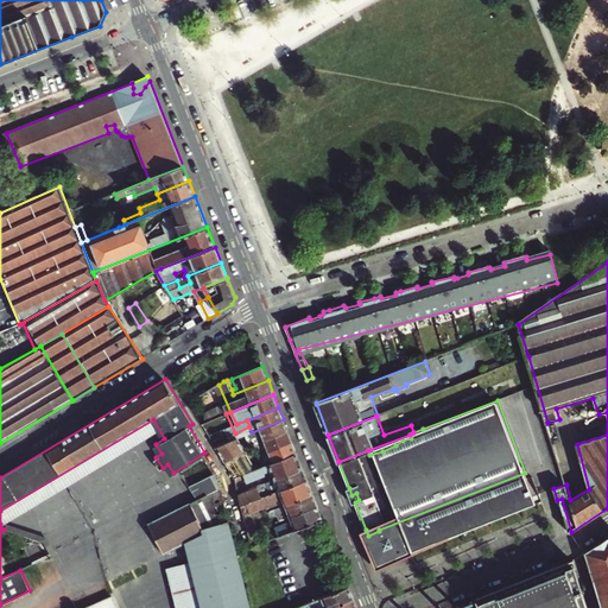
[(287,430),(284,419),(252,432),(251,434),(253,439),(264,435),(266,439),(287,430)]
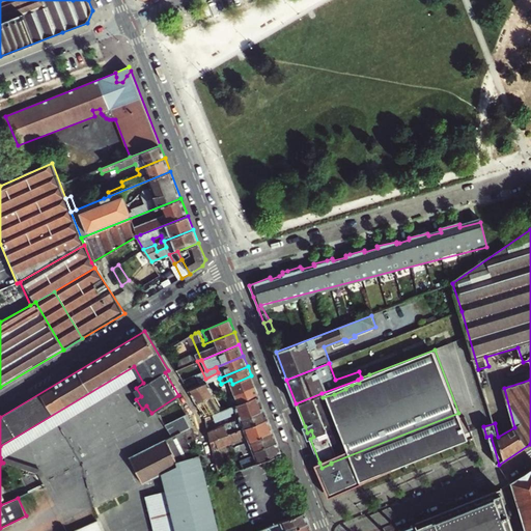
[(369,374),(366,368),(359,371),(361,378),(369,374)]
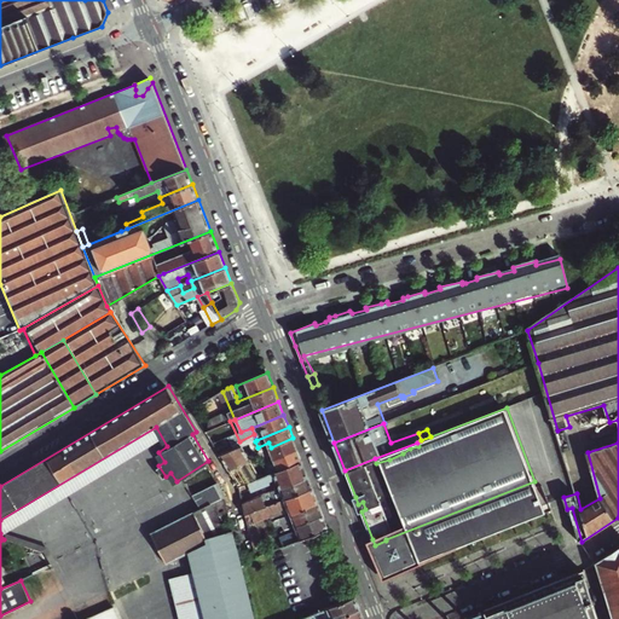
[(264,463),(298,450),(293,438),(271,447),(259,451),(261,457),(264,463)]
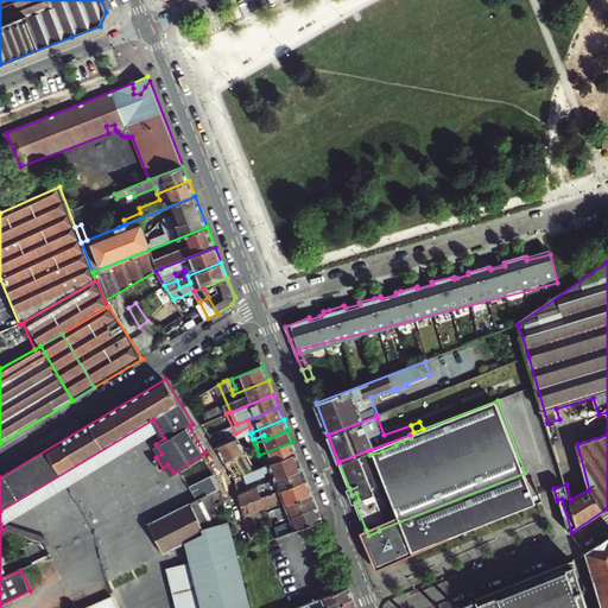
[(410,435),(368,450),(369,455),(382,451),(396,445),(403,441),(411,438),(410,435)]
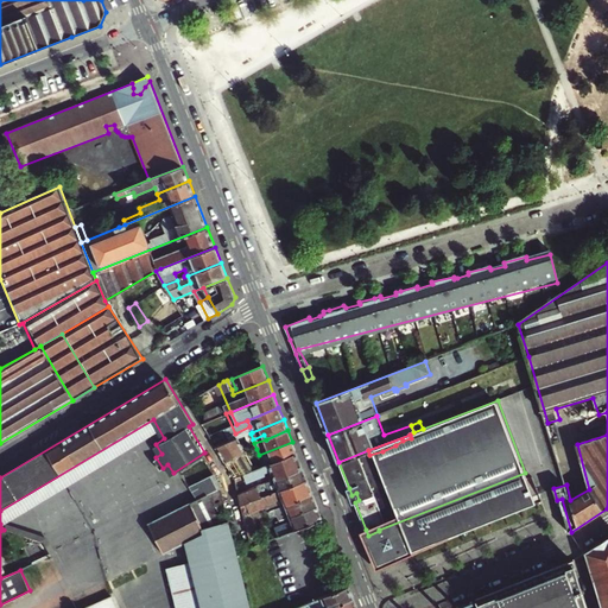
[(217,447),(226,462),(244,455),(234,439),(217,447)]
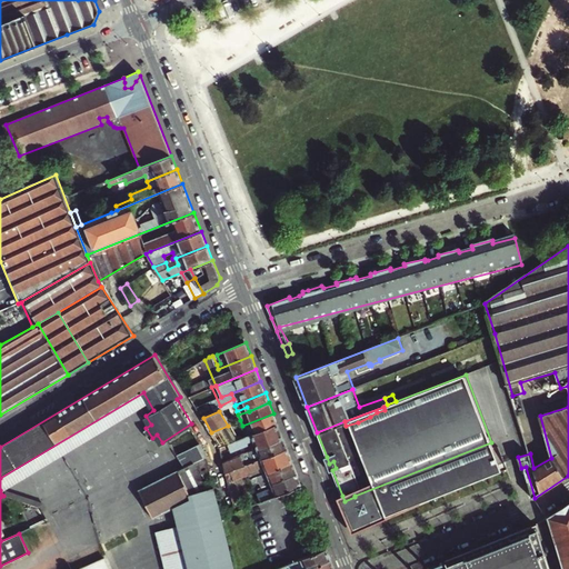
[(253,433),(278,423),(273,413),(242,426),(245,429),(246,432),(251,429),(253,433)]
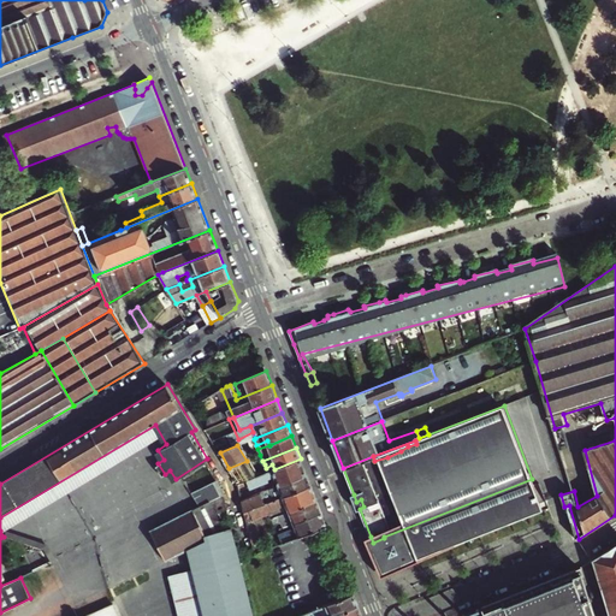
[(580,450),(566,452),(568,475),(579,475),(578,463),(581,462),(580,450)]
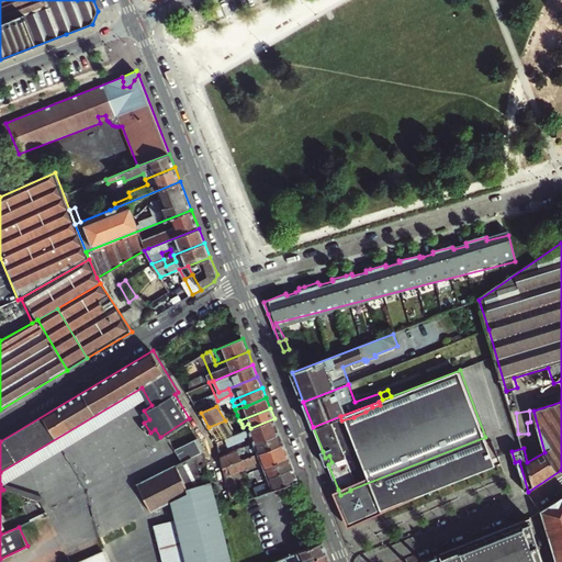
[(255,444),(280,434),(274,418),(250,428),(244,430),(217,441),(221,457),(237,450),(238,450),(235,444),(246,439),(246,437),(251,435),(255,444)]
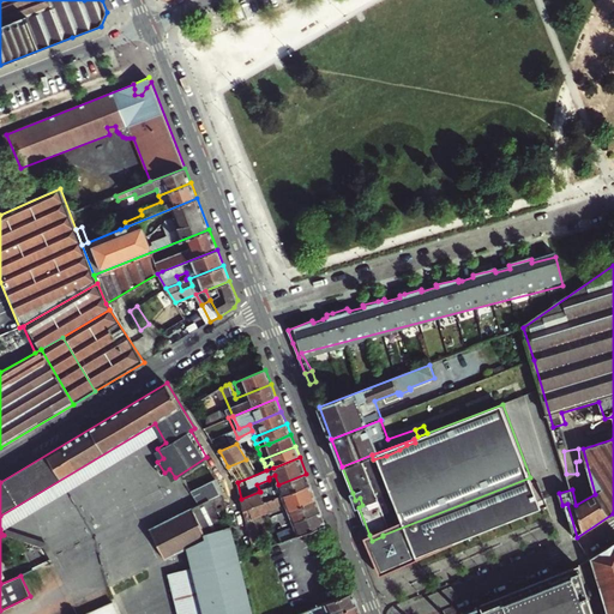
[(228,467),(235,476),(238,482),(266,470),(265,467),(264,463),(258,465),(259,469),(253,471),(246,459),(228,467)]
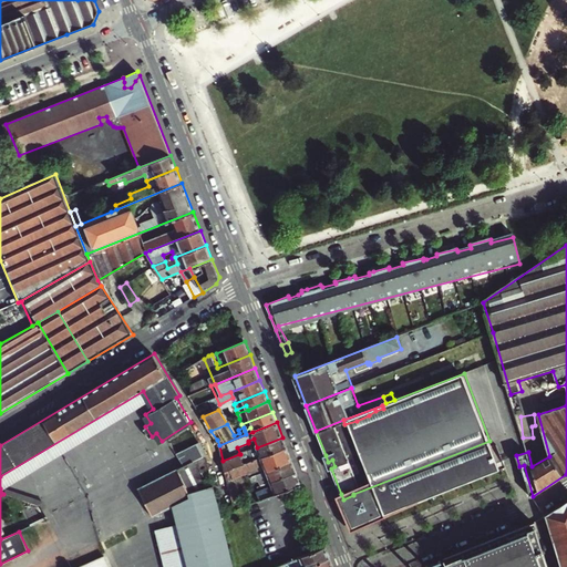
[(247,463),(287,447),(282,437),(257,447),(249,451),(250,455),(241,459),(239,454),(223,461),(226,471),(236,466),(247,463)]
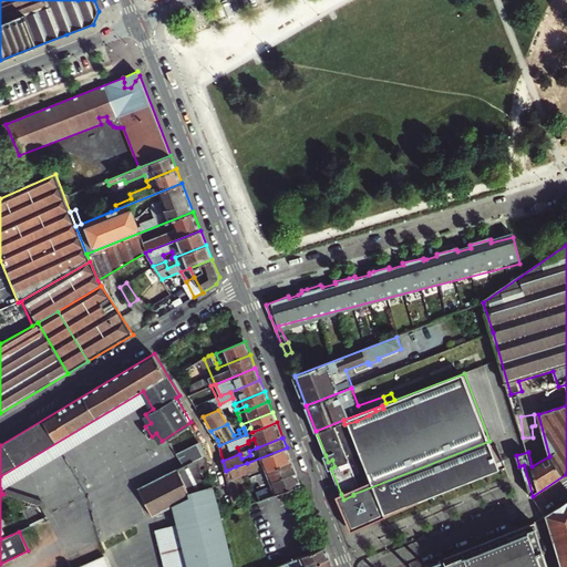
[(202,441),(178,452),(184,465),(185,465),(206,455),(204,446),(202,441)]
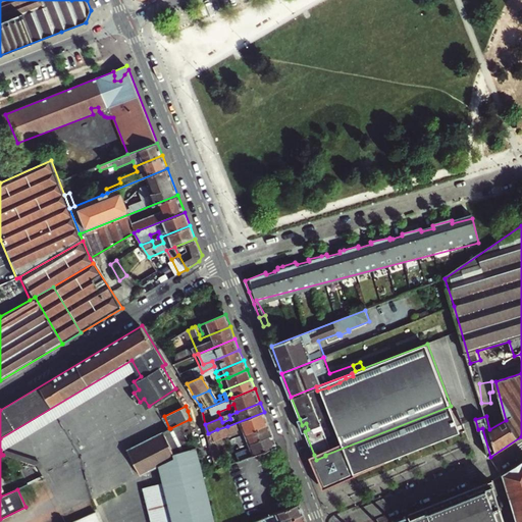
[(394,457),(466,428),(458,408),(453,410),(451,406),(325,455),(325,456),(316,460),(318,466),(326,486),(343,479),(394,457)]
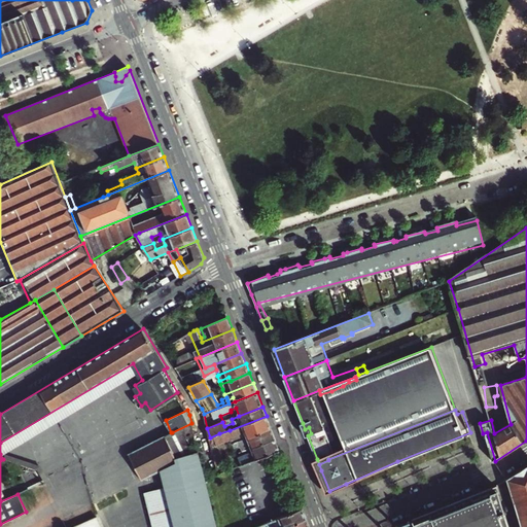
[(230,430),(233,437),(246,431),(248,437),(272,428),(267,416),(230,430)]
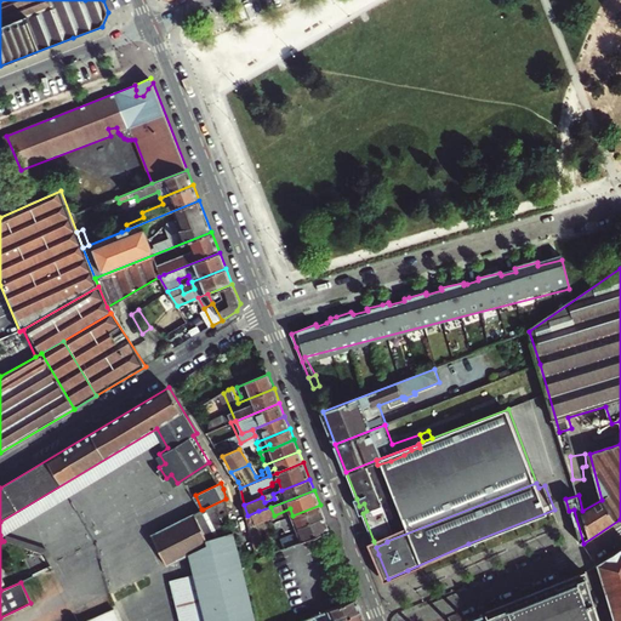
[(320,505),(292,516),(297,528),(324,517),(320,505)]
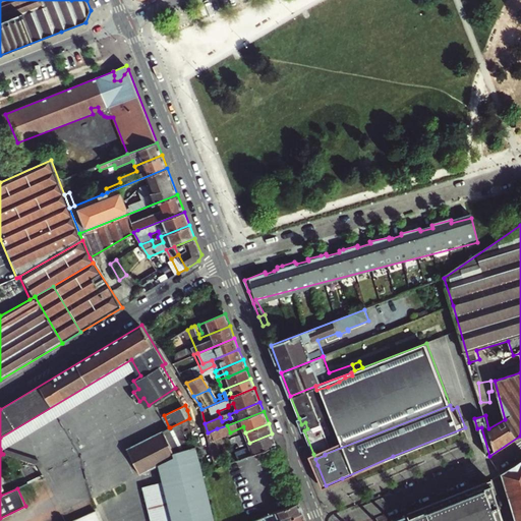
[(217,428),(220,437),(230,432),(227,425),(217,428)]
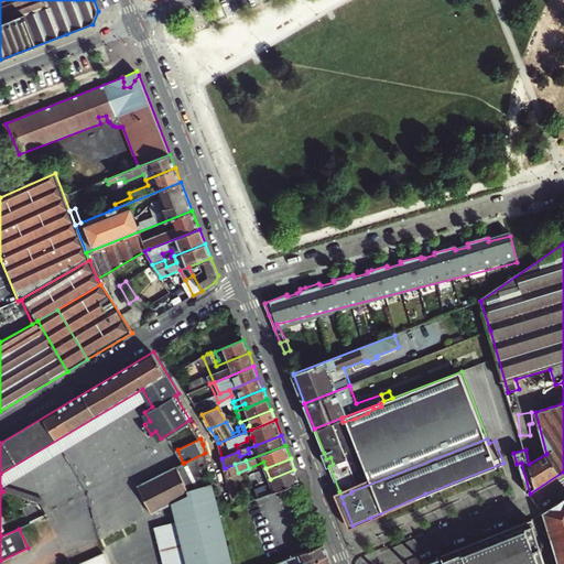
[(183,463),(176,467),(179,472),(187,468),(184,463),(183,463)]
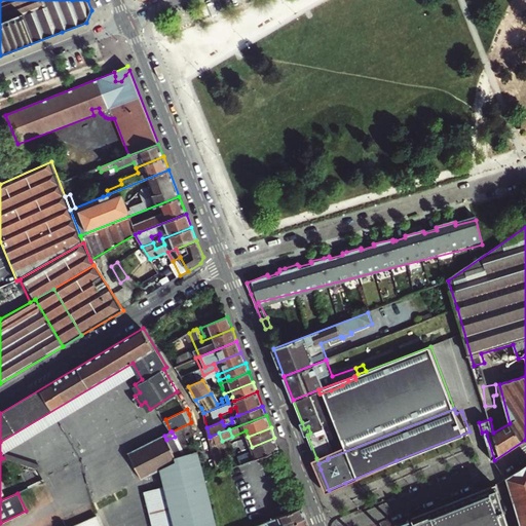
[(222,441),(219,433),(210,437),(212,445),(222,441)]
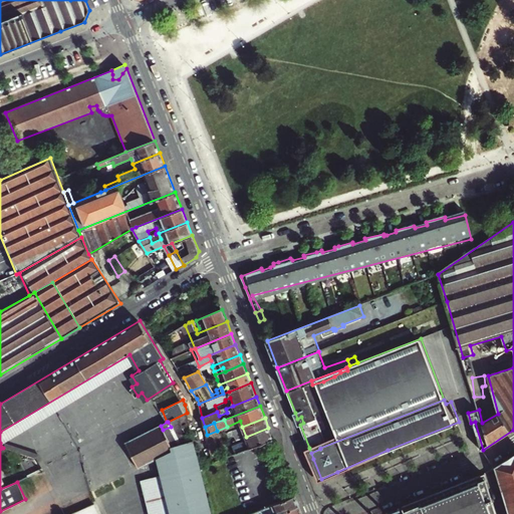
[(125,442),(139,469),(158,460),(172,453),(171,448),(170,443),(163,430),(161,426),(125,442)]
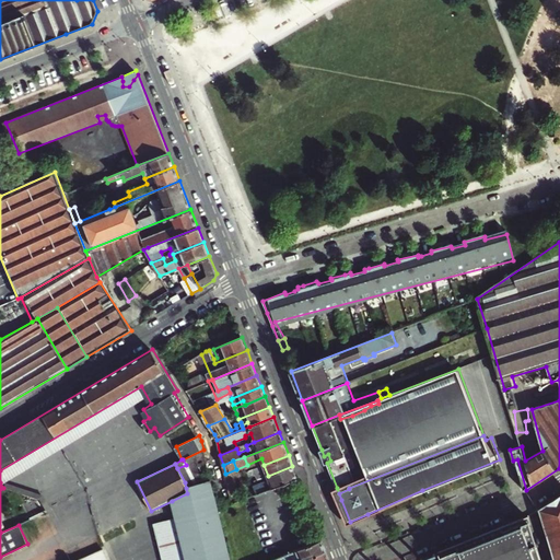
[(268,476),(264,465),(258,467),(263,478),(268,476)]
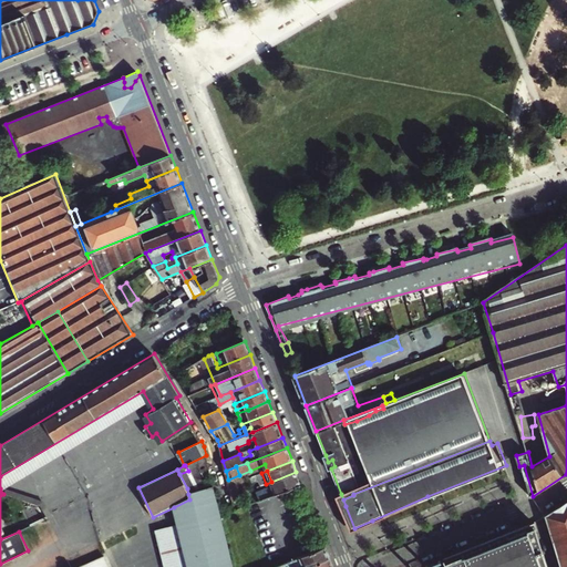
[(301,484),(296,472),(271,482),(277,494),(301,484)]
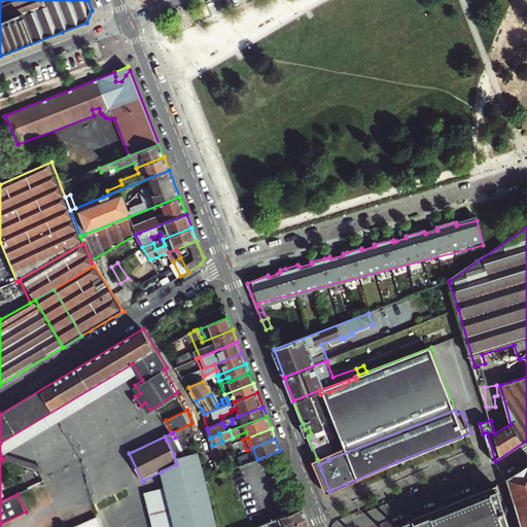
[(185,454),(175,459),(176,464),(162,471),(175,526),(217,526),(199,451),(185,454)]
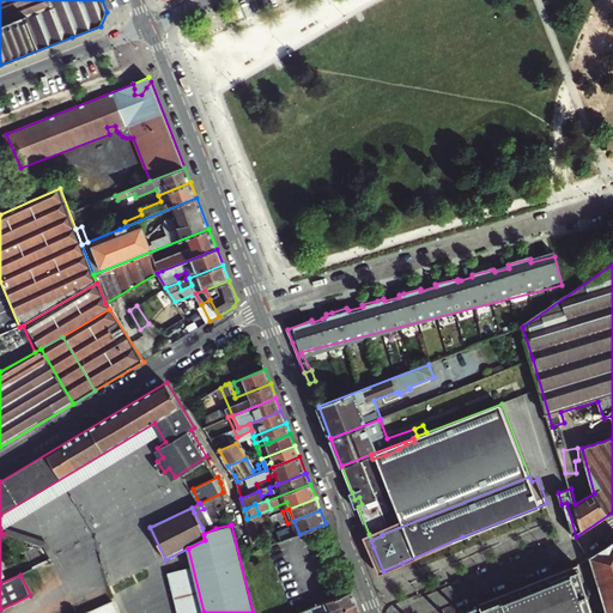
[(374,547),(371,540),(369,534),(364,536),(380,574),(383,571),(374,547)]
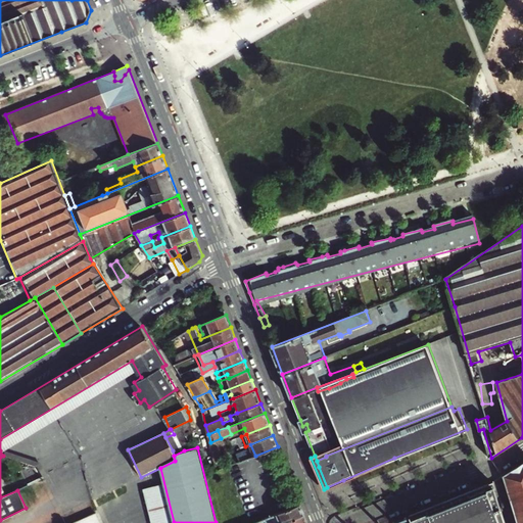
[(522,522),(522,465),(505,476),(519,522),(522,522)]
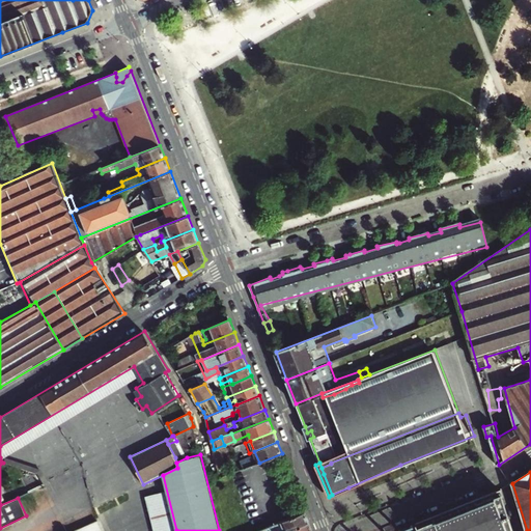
[(509,530),(513,530),(501,491),(416,523),(419,530),(509,530)]
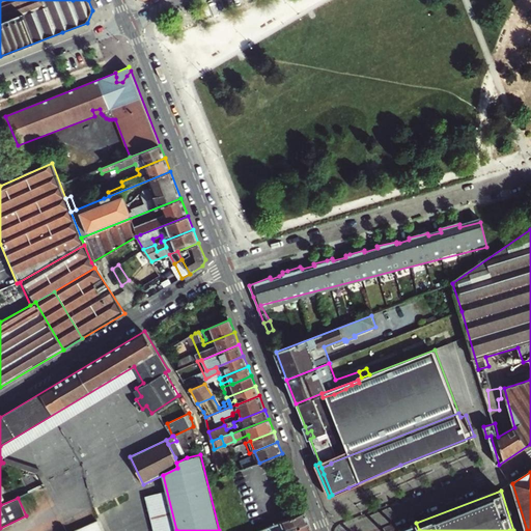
[(146,499),(154,530),(174,530),(165,494),(146,499)]
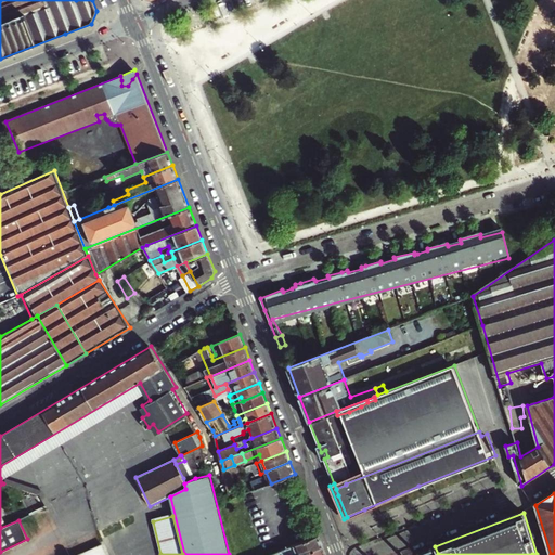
[(298,554),(323,545),(319,534),(306,540),(268,554),(298,554)]
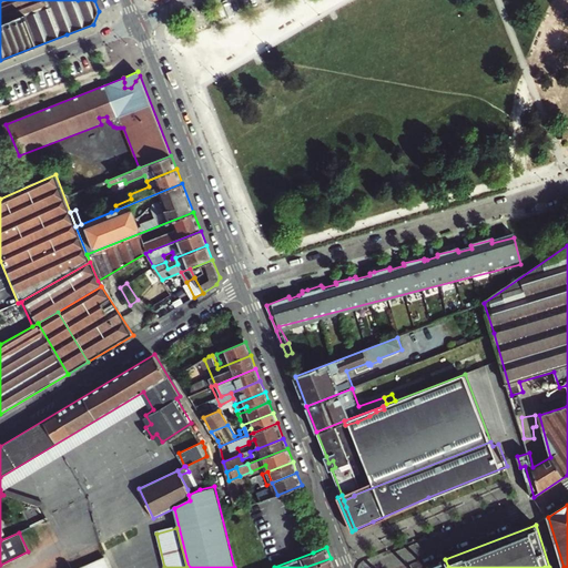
[(109,567),(104,558),(82,567),(109,567)]
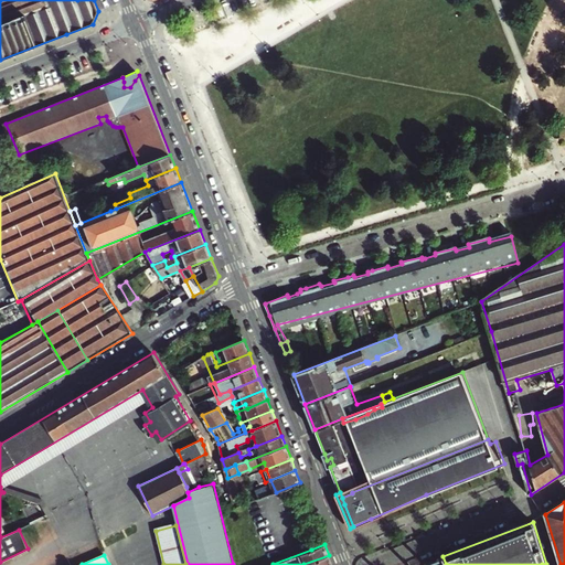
[(332,564),(329,555),(304,564),(332,564)]
